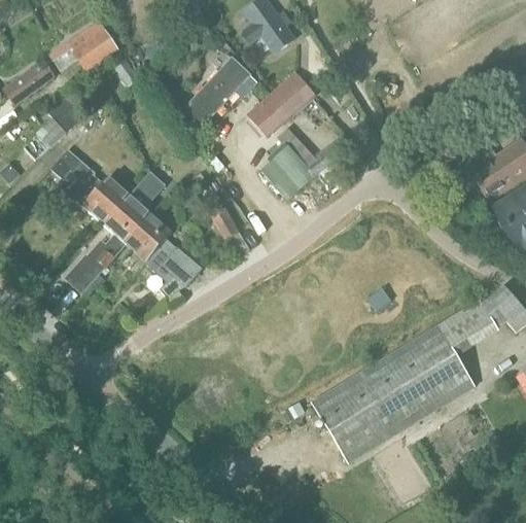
[(256,0),(243,9),(253,23),(243,30),(251,41),(261,35),(274,53),(294,38),(285,25),(290,22),(283,11),(278,14),(267,0),(256,0)]
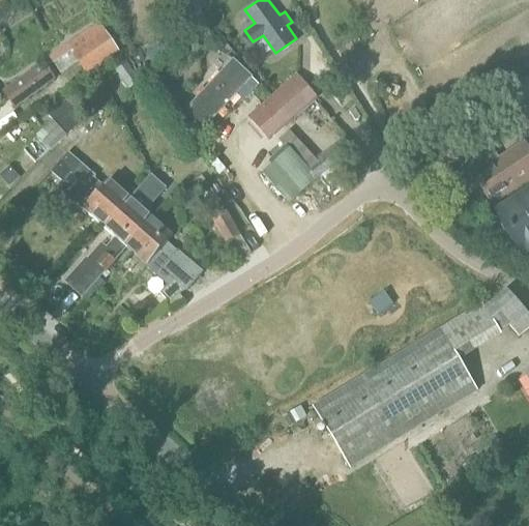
[(76,48),(57,61),(63,70),(78,61),(79,60),(87,72),(91,70),(121,50),(107,29),(106,27),(76,48)]
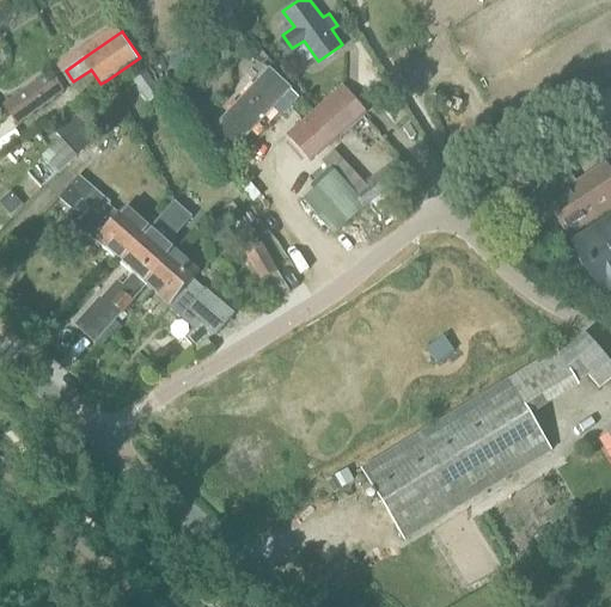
[(269,66),(207,132),(228,152),(274,103),(283,112),(299,94),(291,86),(269,66)]
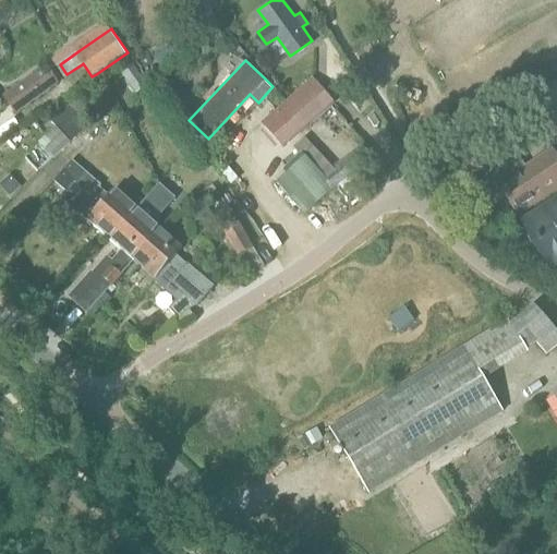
[(122,71),(137,92),(149,82),(135,62),(122,71)]
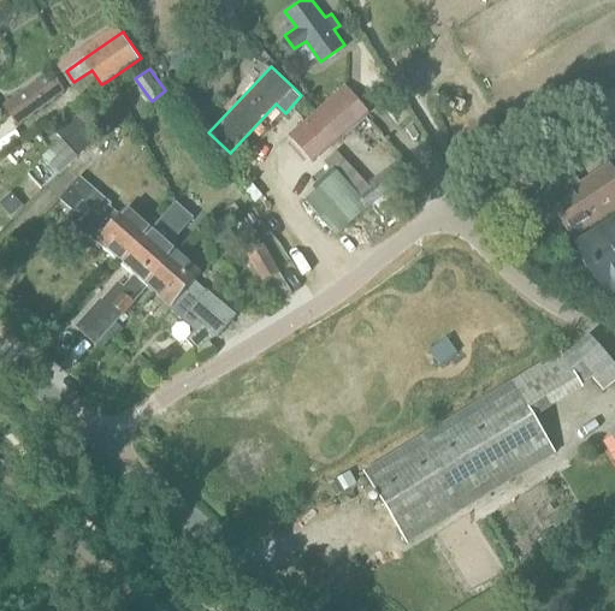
[(48,71),(5,104),(18,122),(63,90),(48,71)]
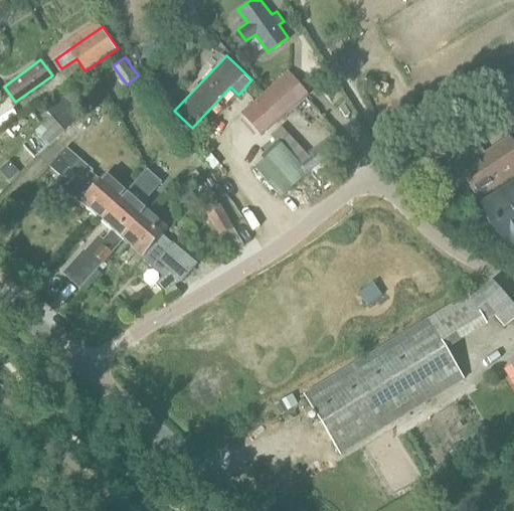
[(288,71),(243,110),(262,131),(307,93),(288,71)]
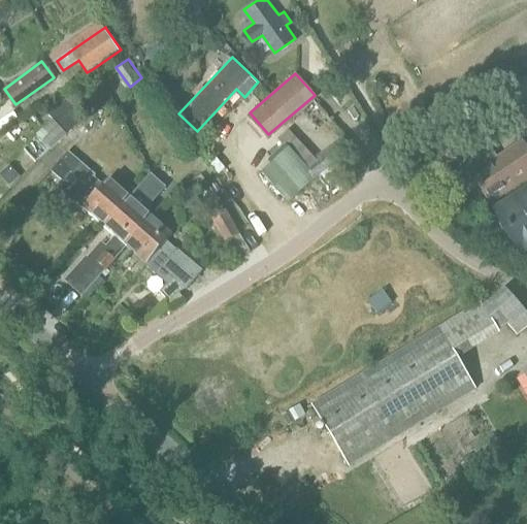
[(59,104),(50,112),(54,117),(67,131),(75,123),(92,107),(75,90),(59,104)]
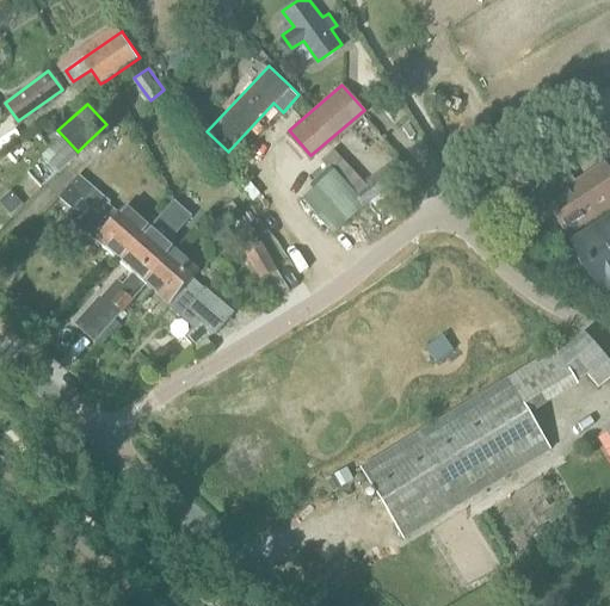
[(62,135),(43,153),(60,172),(79,154),(76,153),(78,152),(62,135)]
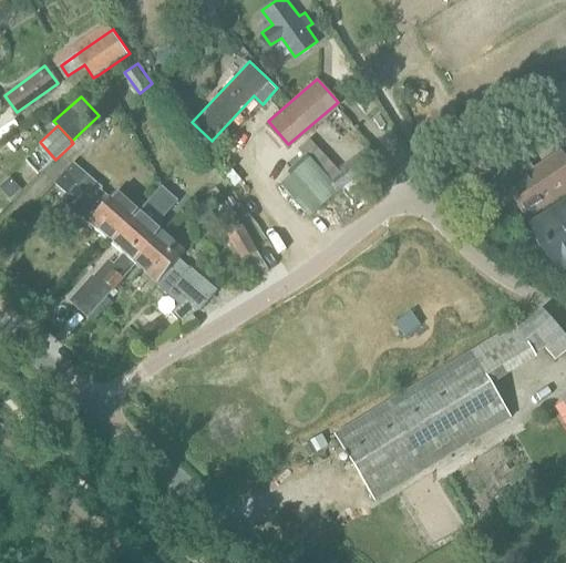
[(288,188),(311,214),(338,190),(342,185),(363,169),(380,156),(370,144),(339,167),(310,136),(309,137),(299,146),(306,154),(315,164),(302,175),(288,188)]
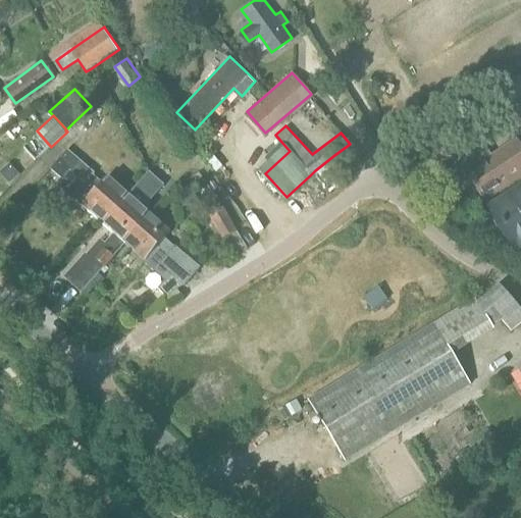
[(487,143),(474,151),(461,159),(484,197),(520,173),(520,142),(518,138),(493,152),(487,143)]
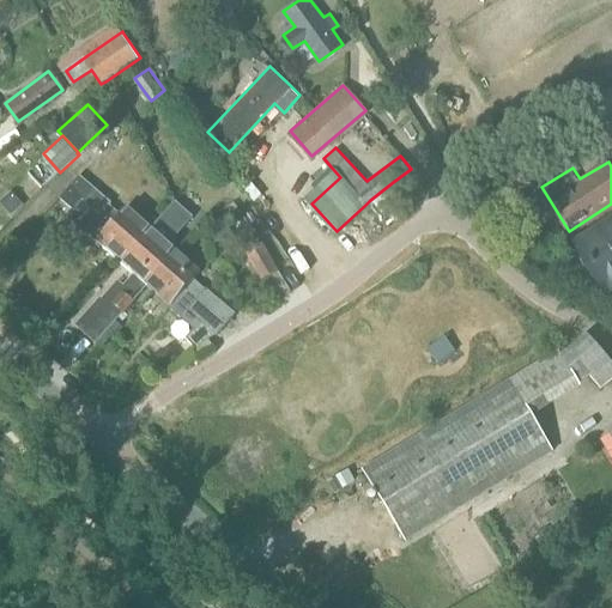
[(120,213),(109,204),(111,201),(80,174),(72,183),(139,243),(152,228),(127,205),(120,213)]
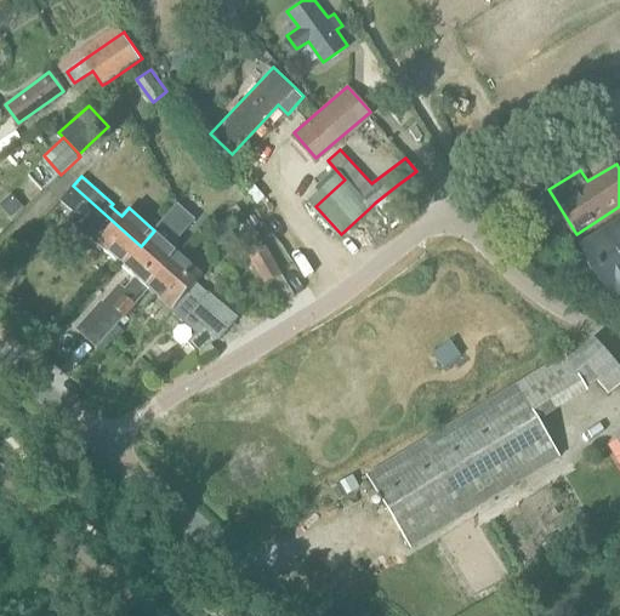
[(266,195),(256,183),(249,189),(259,201),(266,195)]
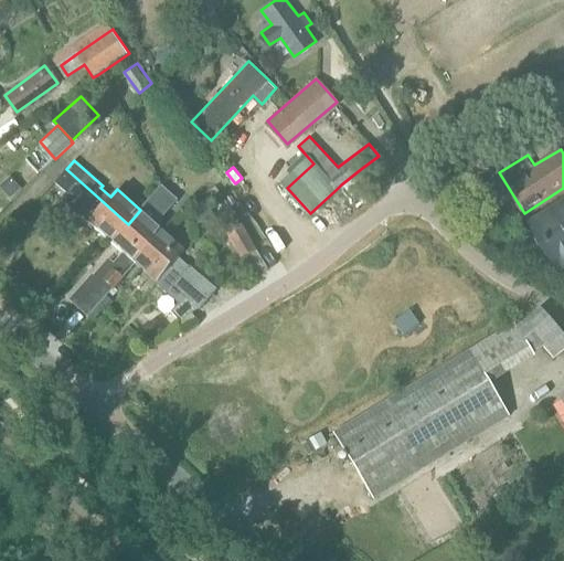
[(128,224),(66,169),(55,181),(66,191),(61,198),(89,222),(91,222),(113,242),(128,224)]
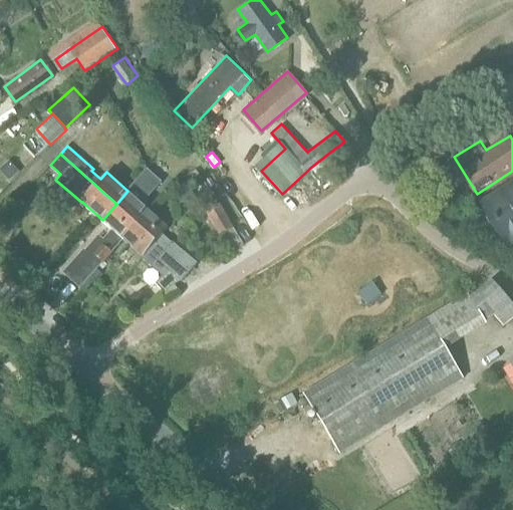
[(0,168),(10,179),(20,169),(10,158),(0,167),(0,168)]
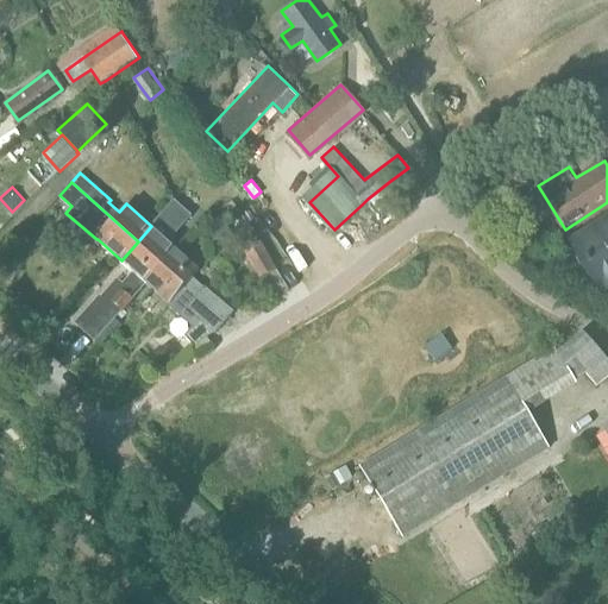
[(176,197),(151,226),(138,241),(162,263),(176,247),(163,236),(187,208),(176,197)]
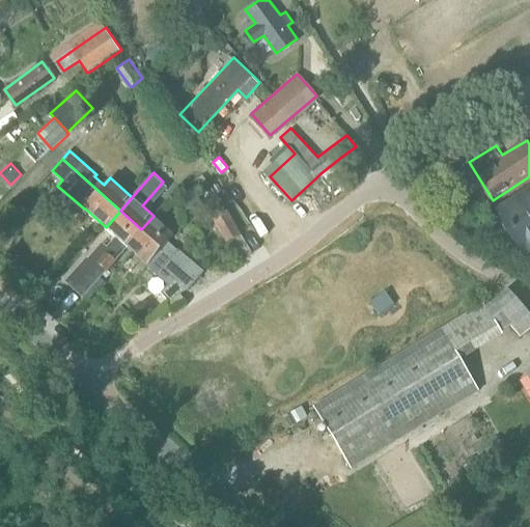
[(529,193),(527,189),(513,198),(518,204),(501,215),(504,219),(502,223),(506,228),(510,229),(518,241),(520,240),(529,255),(529,193)]
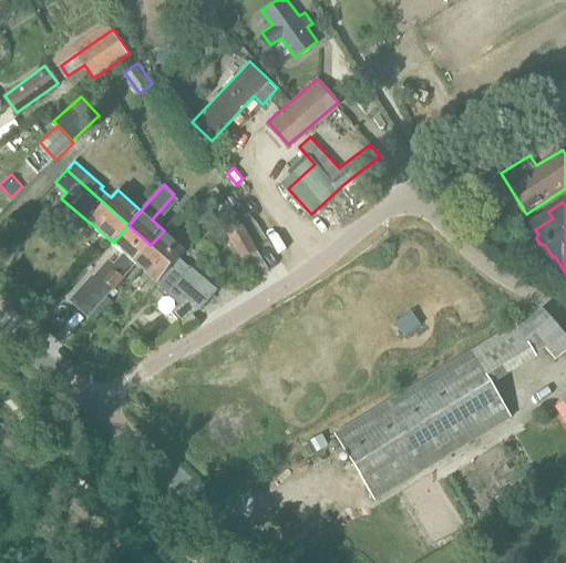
[(213,203),(197,206),(199,222),(216,219),(213,203)]
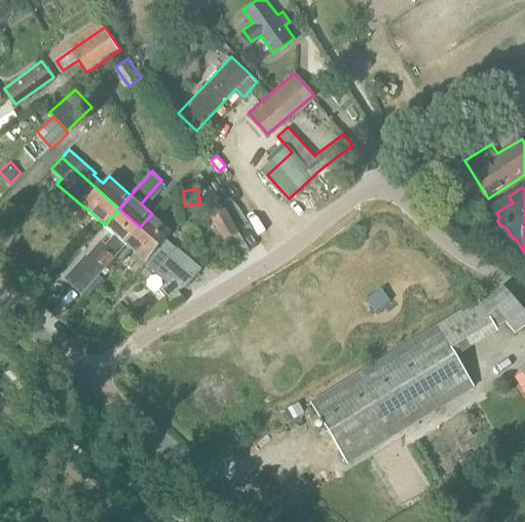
[(238,228),(229,213),(226,206),(212,214),(225,236),(238,228)]
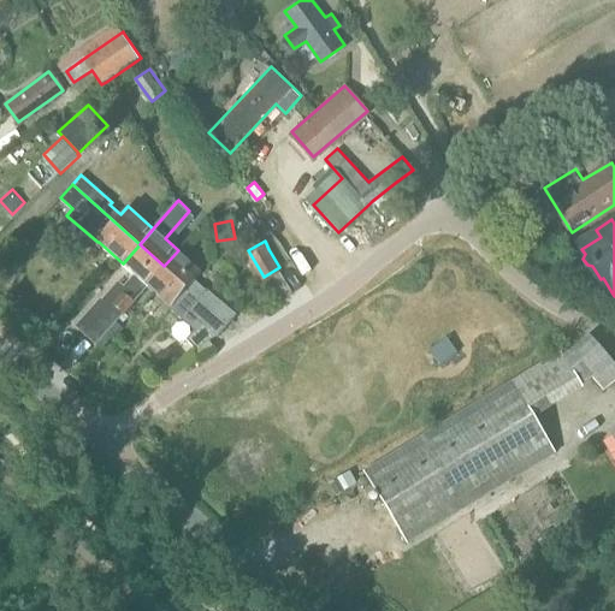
[(123,264),(135,273),(125,283),(119,278),(104,297),(102,296),(76,324),(96,343),(124,312),(125,313),(135,302),(134,302),(147,285),(149,286),(151,284),(151,283),(164,266),(140,244),(123,264)]
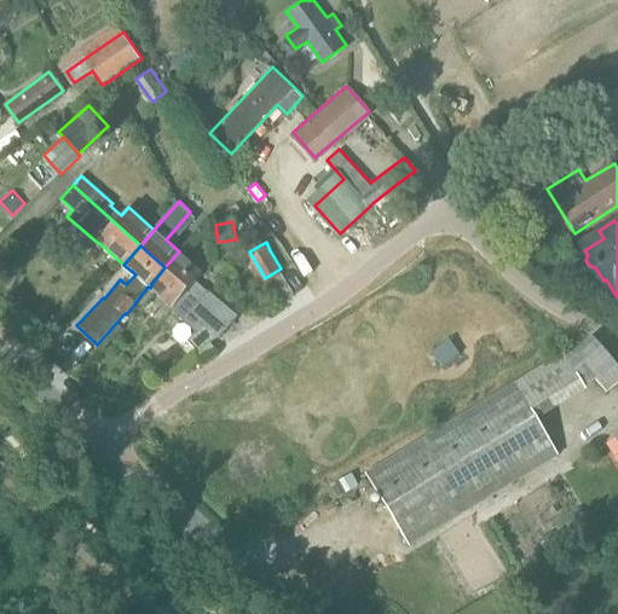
[(179,252),(165,267),(230,325),(240,314),(209,289),(207,289),(196,279),(202,272),(179,252)]
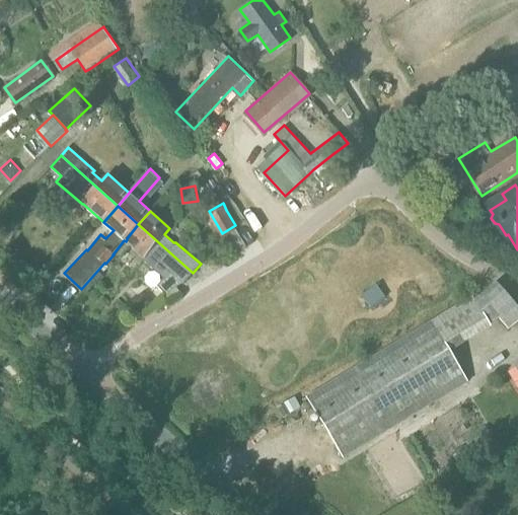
[(127,239),(126,241),(154,267),(159,262),(171,272),(158,284),(166,293),(165,293),(168,297),(180,290),(177,286),(182,282),(183,283),(193,273),(138,224),(127,238),(127,239)]
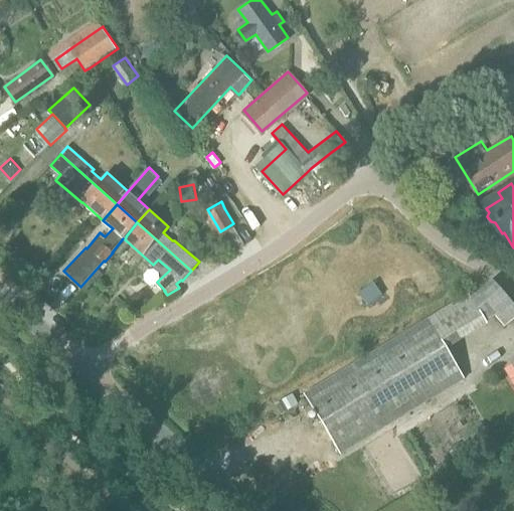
[(481,290),(473,296),(488,320),(497,314),(505,324),(513,316),(513,303),(493,279),(491,281),(481,290)]
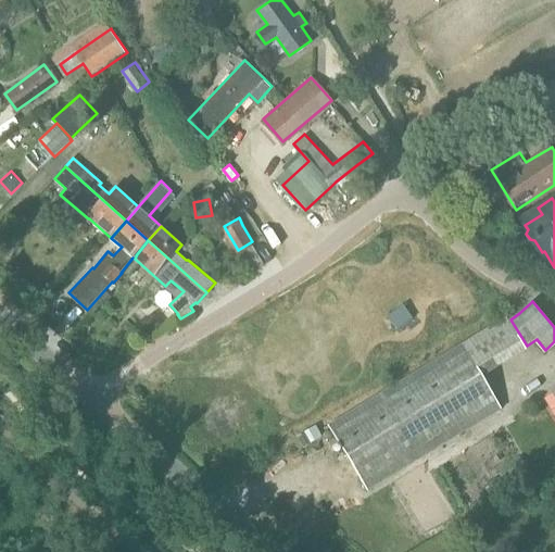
[(404,302),(389,313),(399,327),(414,316),(404,302)]
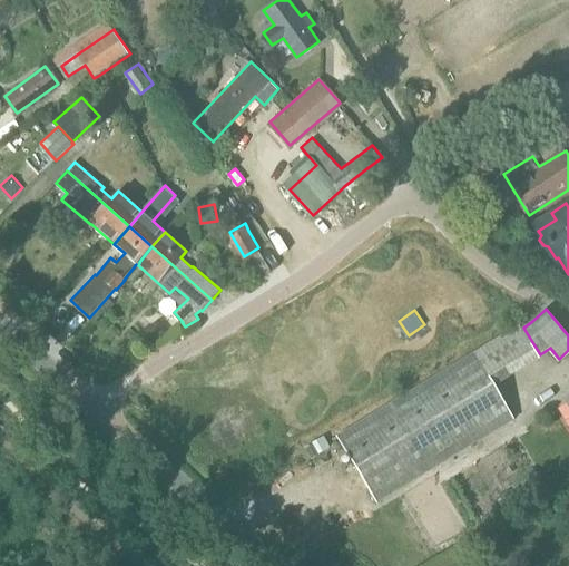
[(168,331),(159,319),(146,328),(155,341),(168,331)]
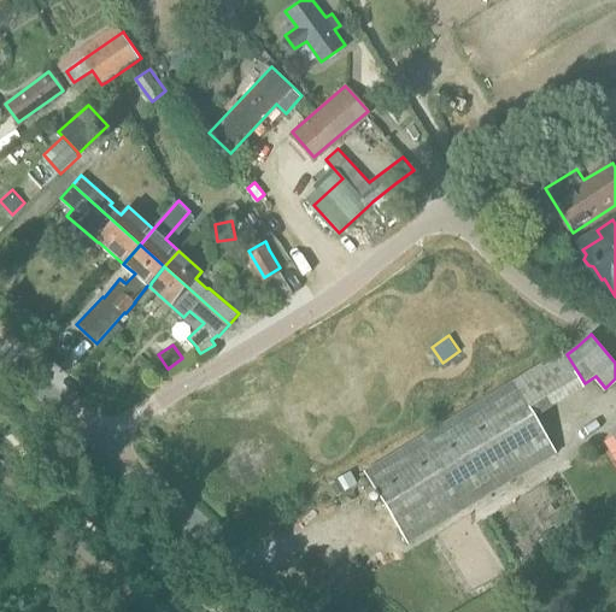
[(514,380),(365,470),(405,535),(409,541),(557,451),(537,417),(514,380)]
